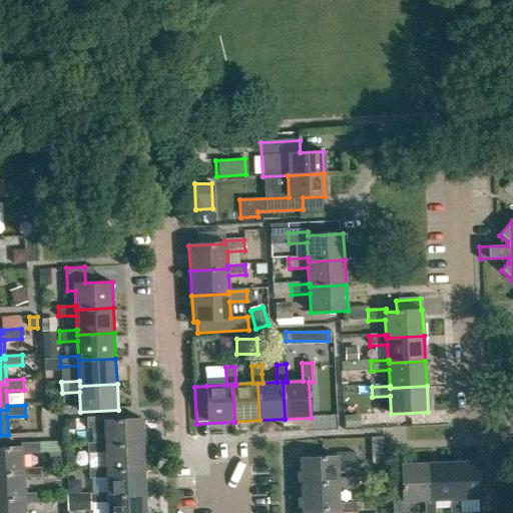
[(106,418),(87,419),(87,428),(106,427),(106,442),(107,442),(107,447),(143,445),(142,419),(106,421),(106,418)]
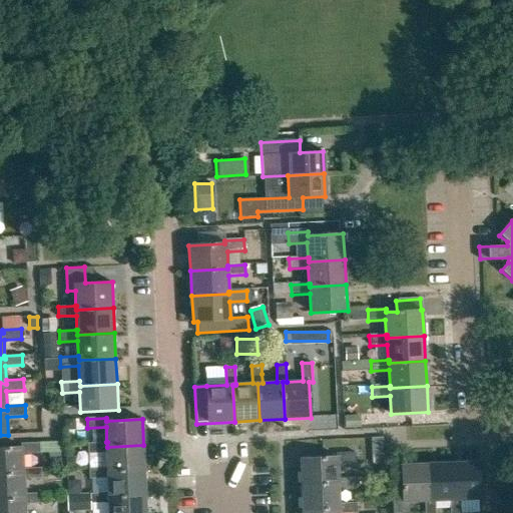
[(144,470),(143,445),(107,447),(107,442),(106,442),(88,443),(88,454),(107,453),(107,467),(108,467),(108,472),(144,470)]
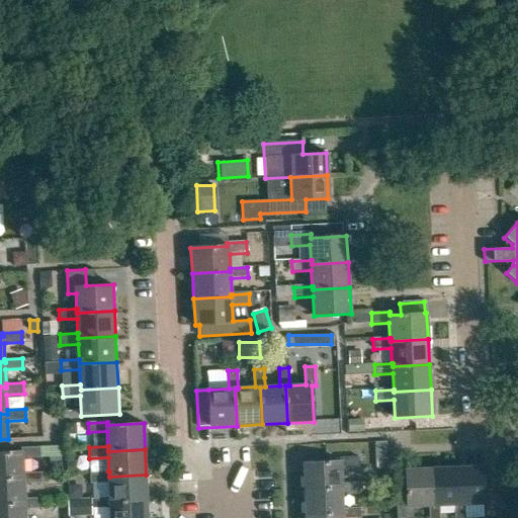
[(0,476),(24,476),(24,472),(23,457),(41,456),(40,447),(21,448),(22,451),(0,451),(0,476)]
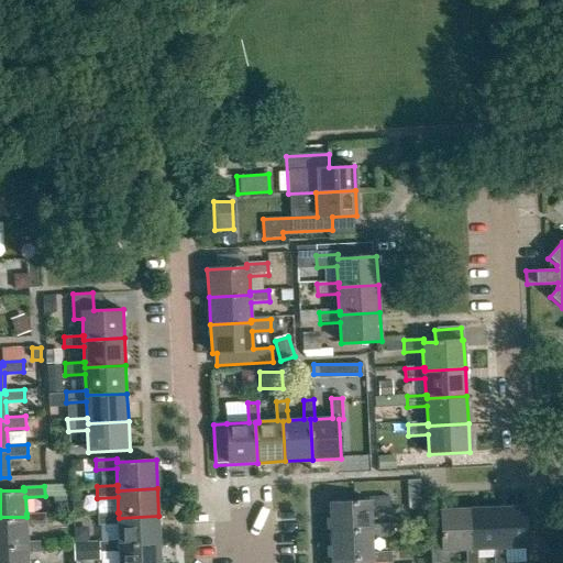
[(371,523),(370,507),(390,506),(390,496),(368,497),(368,501),(330,503),(331,531),(371,530),(371,523)]
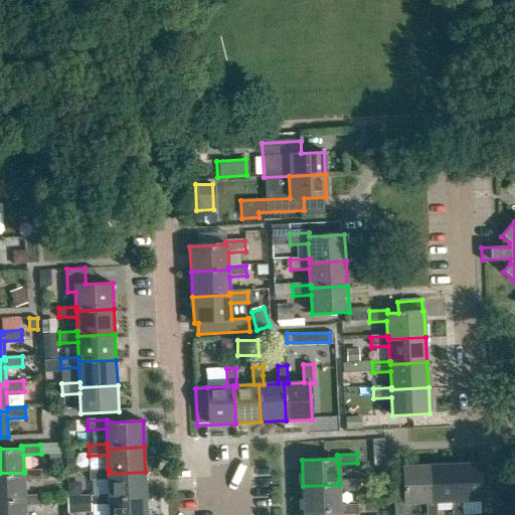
[(60,460),(47,460),(47,469),(60,468),(60,460)]
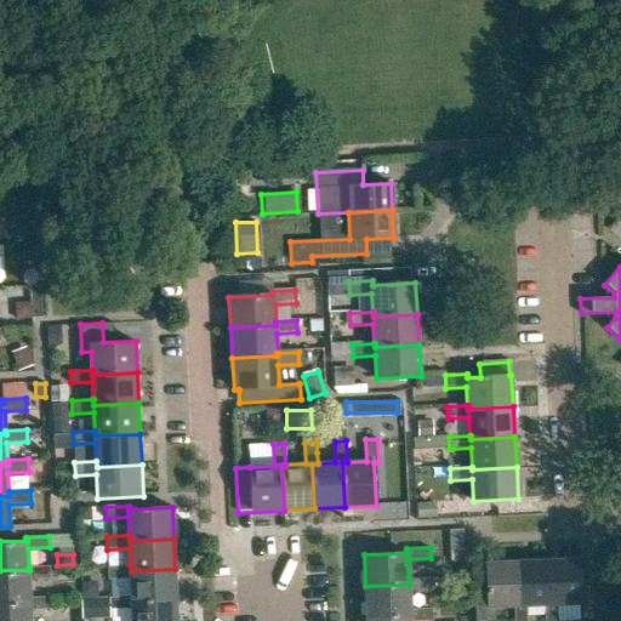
[(545,604),(545,605),(545,620),(557,620),(557,605),(581,604),(579,558),(547,560),(550,604),(545,604)]
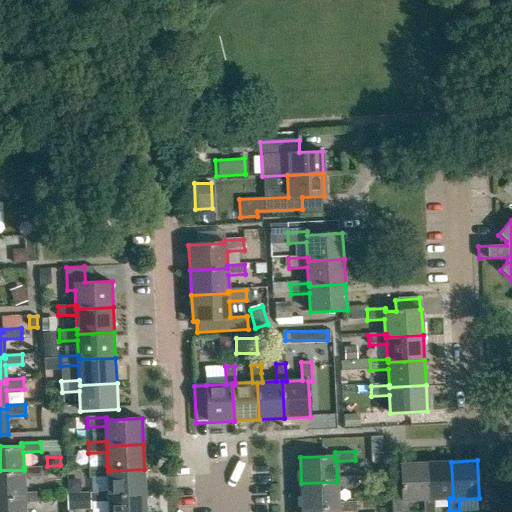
[(451,462),(426,463),(428,499),(424,499),(424,500),(424,511),(434,511),(434,500),(449,499),(449,498),(453,498),(451,462)]
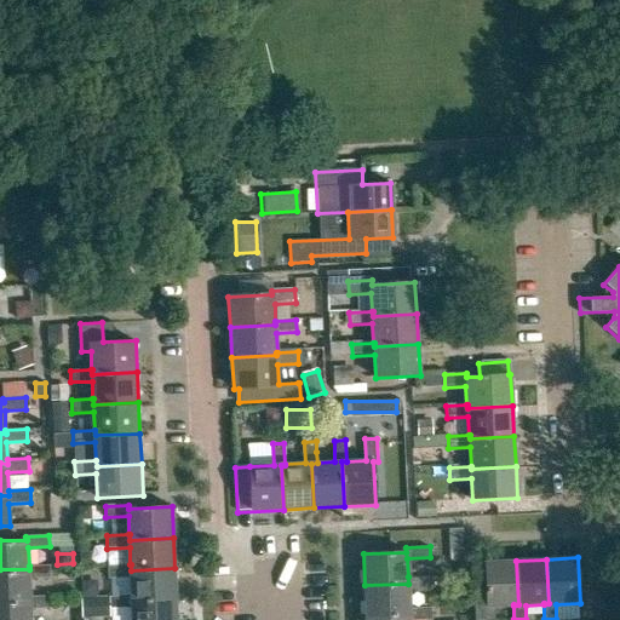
[(516,561),(486,562),(487,606),(475,606),(475,619),(495,619),(495,607),(514,606),(514,604),(518,604),(516,561)]
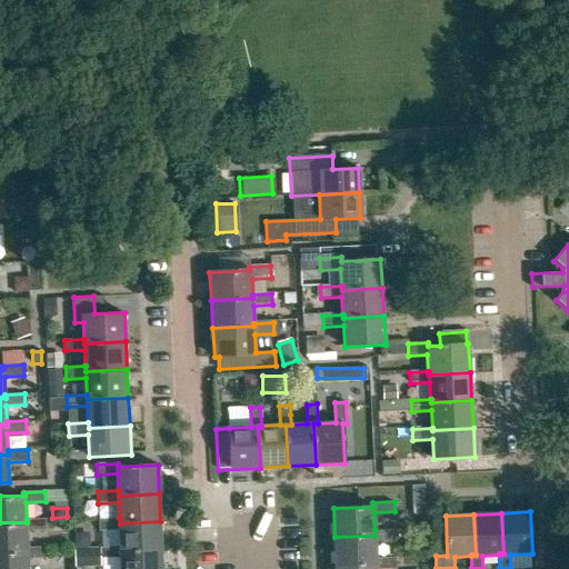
[(162,549),(160,521),(120,523),(120,518),(119,518),(99,519),(99,531),(120,530),(120,546),(121,546),(121,551),(162,549)]
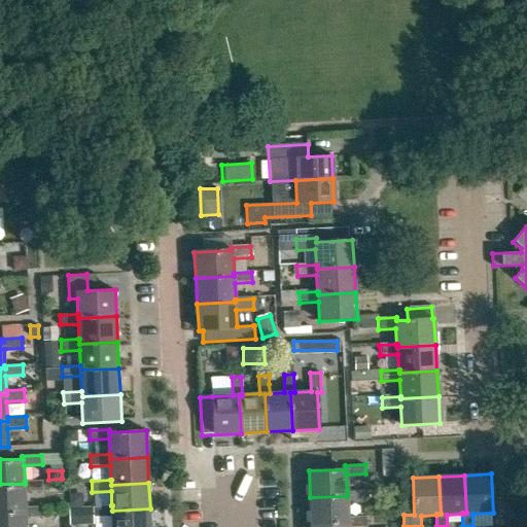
[(25,481),(25,484),(0,484),(0,511),(27,510),(27,507),(26,491),(43,490),(42,481),(25,481)]
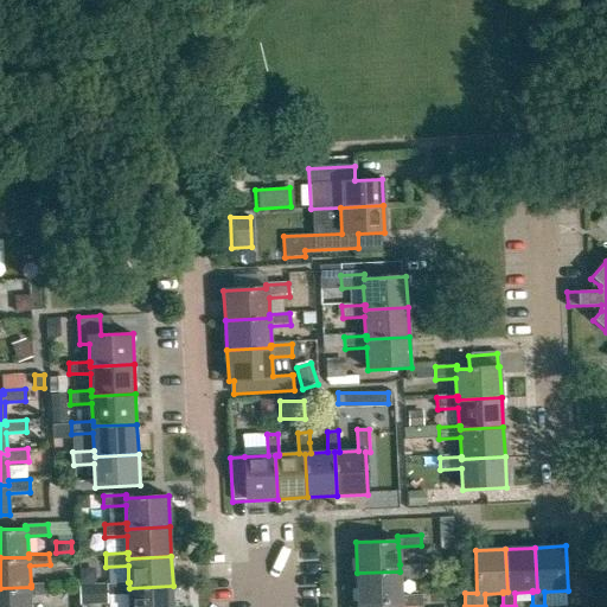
[(401,595),(401,577),(422,576),(421,564),(400,564),(400,572),(357,573),(358,602),(401,601),(401,595)]
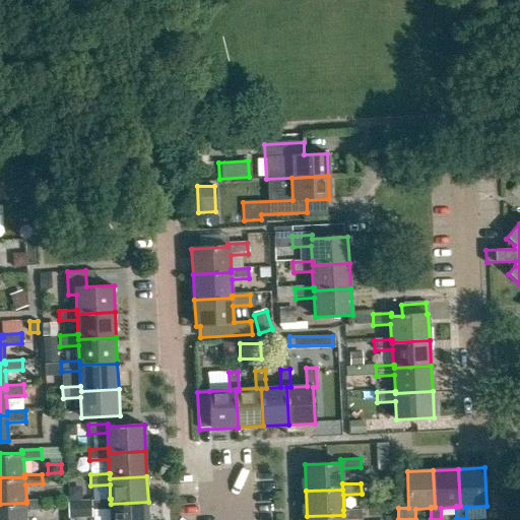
[(148,519),(148,502),(111,504),(111,499),(110,499),(91,500),(91,510),(111,509),(111,519),(148,519)]
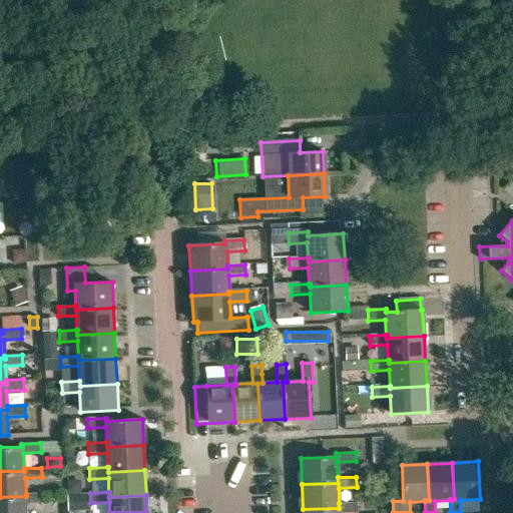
[(26,512),(26,504),(43,503),(43,493),(26,494),(26,496),(0,497),(0,512),(26,512)]
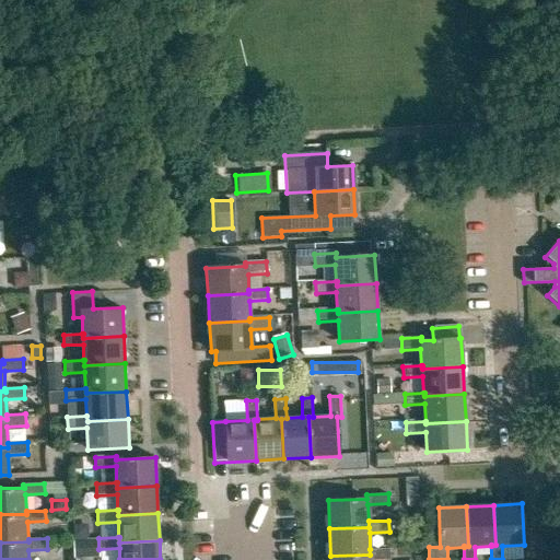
[(370,555),(330,556),(330,559),(370,559),(371,559),(391,559),(389,548),(370,549),(370,555)]
